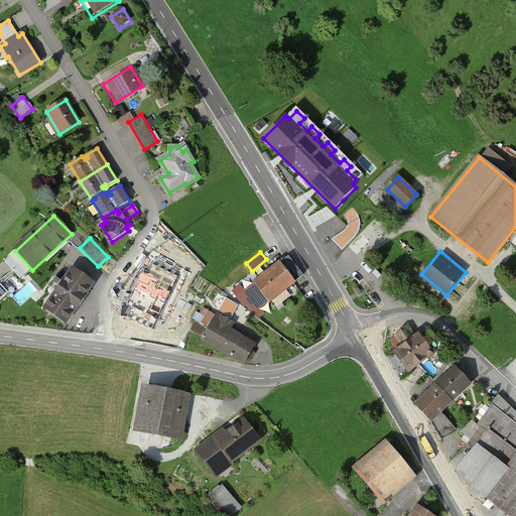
[(269,302),(304,275),(289,256),(254,282),(269,302)]
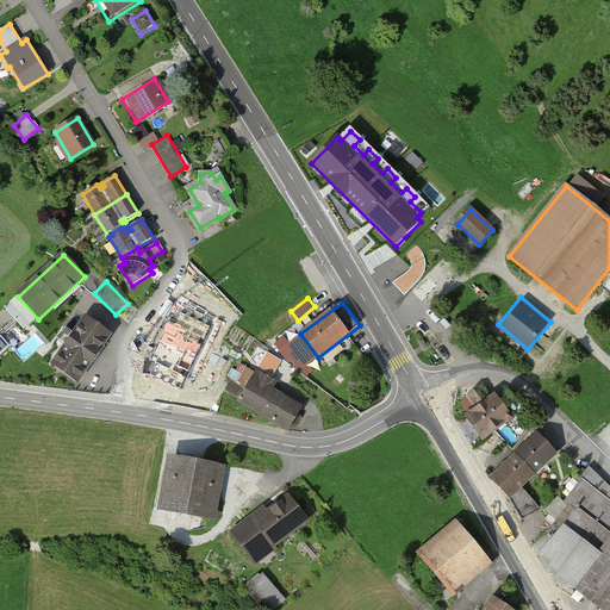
[(300,319),(306,327),(321,317),(315,309),(300,319)]
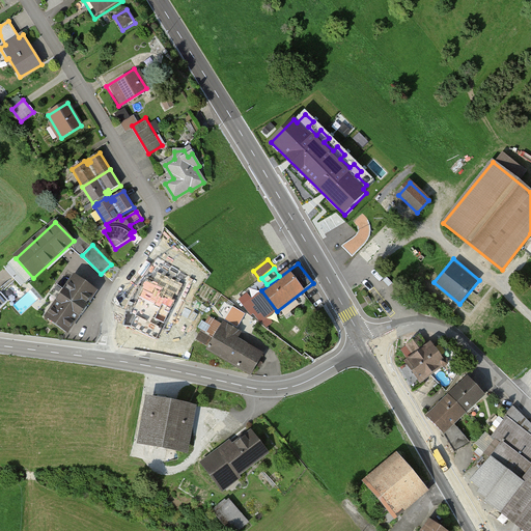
[(57,285),(38,311),(67,332),(95,292),(75,278),(65,291),(57,285)]
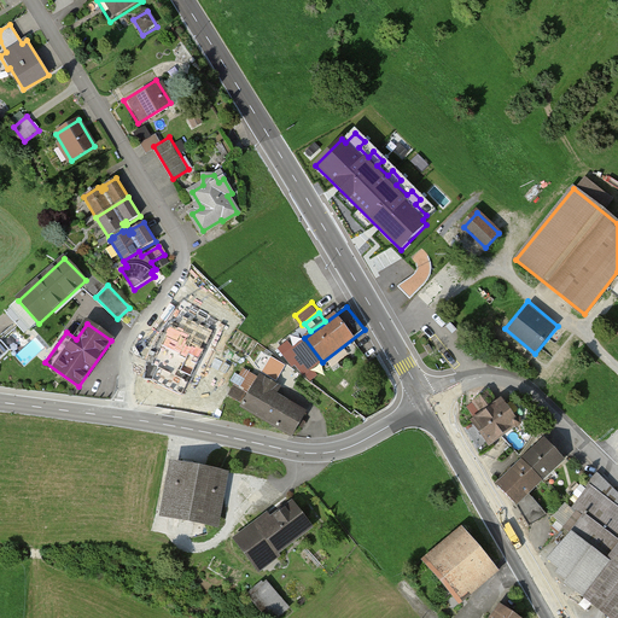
[(0,360),(10,351),(1,342),(0,342),(0,360)]
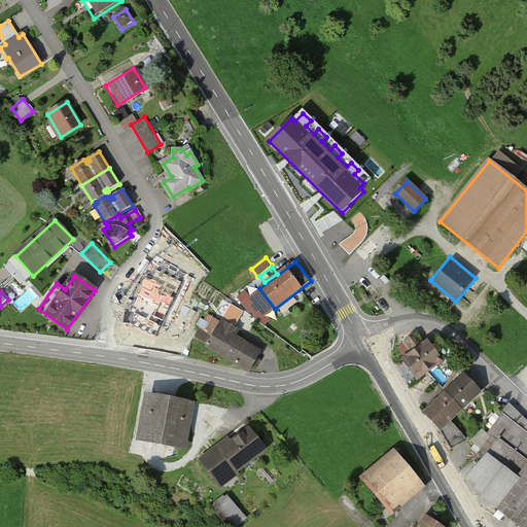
[(250,297),(245,291),(237,297),(249,314),(252,312),(259,321),(264,318),(248,299),(250,297)]
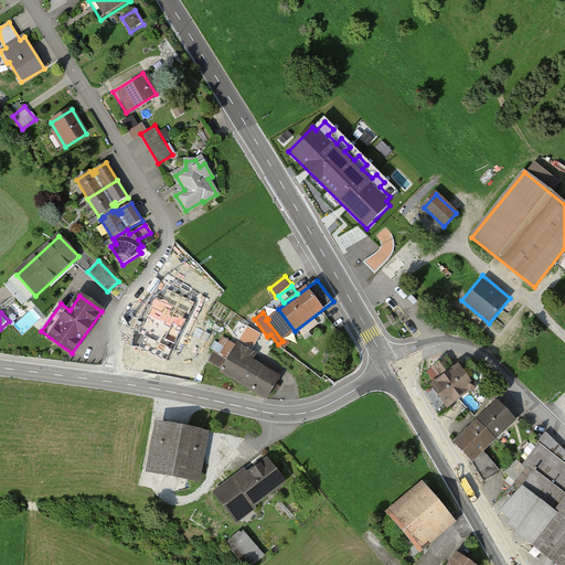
[(179,347),(172,364),(189,372),(201,343),(187,337),(182,348),(179,347)]
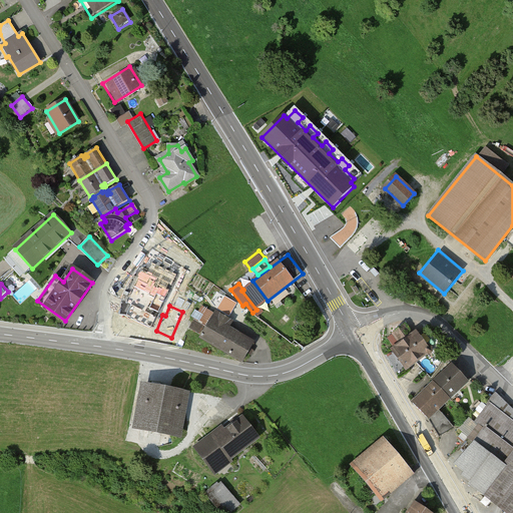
[(200,337),(242,362),(254,343),(212,318),(200,337)]
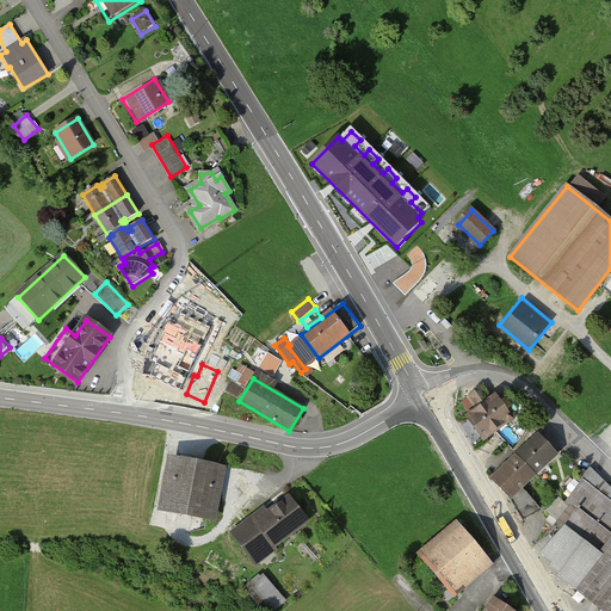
[(244,389),(232,382),(226,392),(238,399),(244,389)]
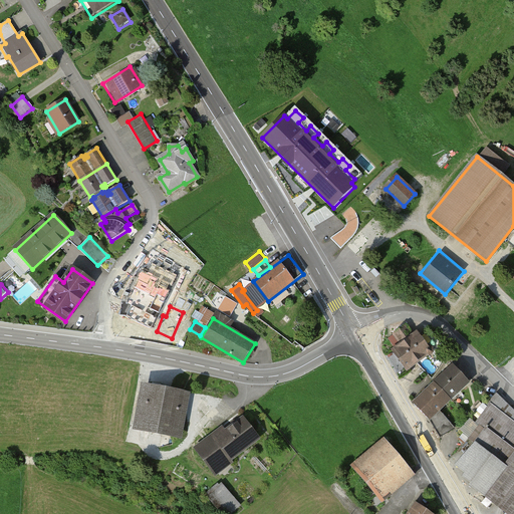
[(390,338),(396,347),(401,343),(402,345),(394,351),(407,369),(427,354),(429,355),(433,352),(433,348),(428,346),(426,348),(417,335),(414,336),(407,326),(390,338)]
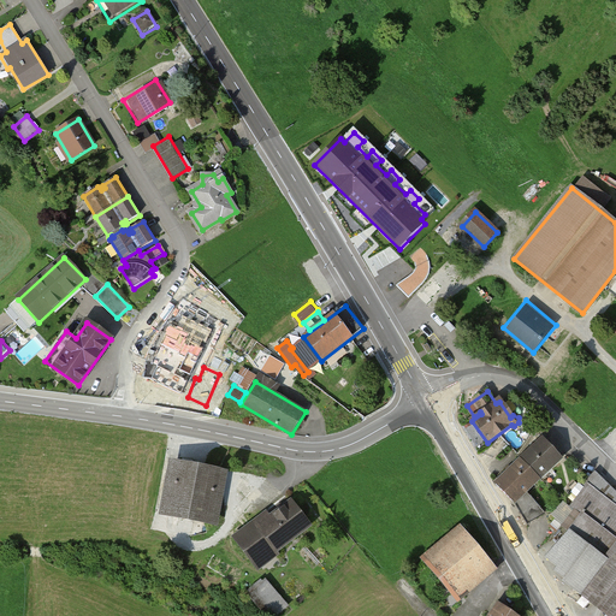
[(544,439),(522,460),(539,478),(562,458),(544,439)]
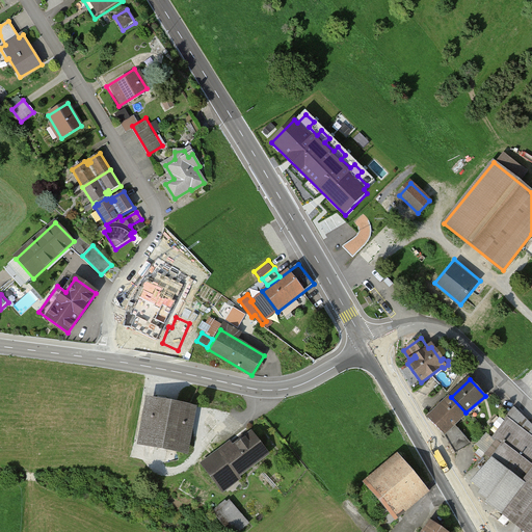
[(451,397),(428,419),(445,434),(466,413),(451,397)]
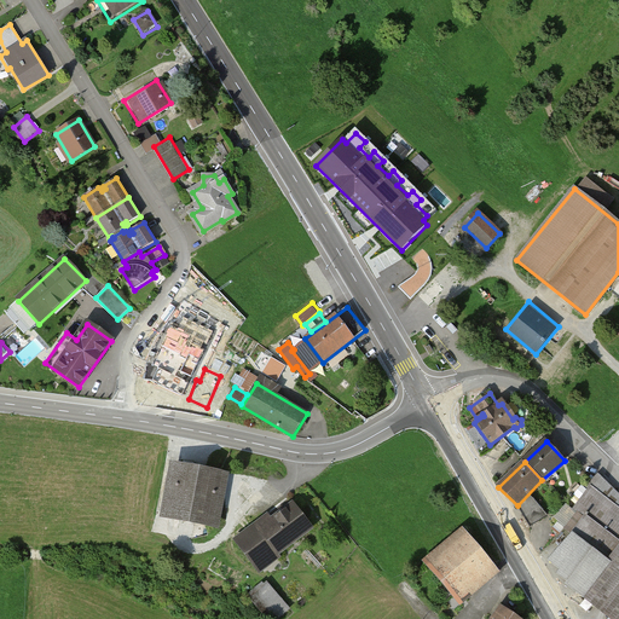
[(210,525),(220,474),(180,468),(171,519),(210,525)]
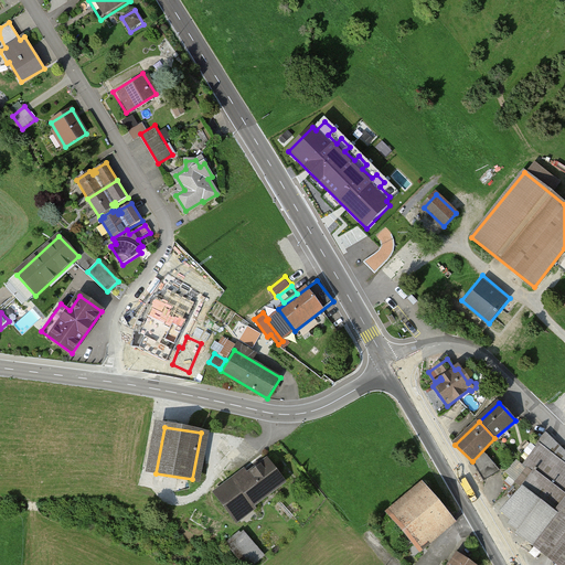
[(519,533),(532,544),(564,500),(564,466),(540,447),(525,464),(530,467),(515,482),(523,489),(503,512),(514,521),(511,524),(520,532),(519,533)]
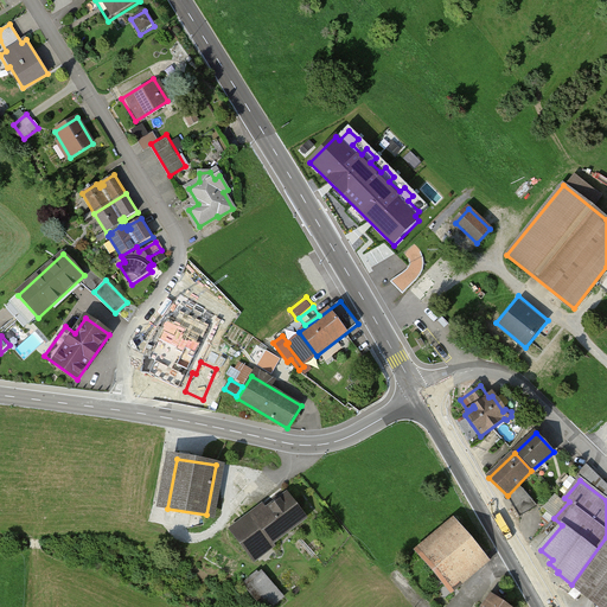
[(288,487),(232,528),(254,557),(310,516),(288,487)]
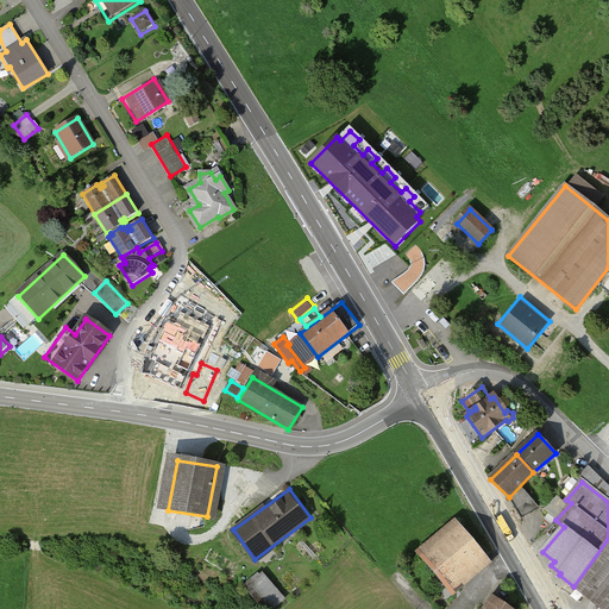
[(489,553),(458,518),(420,548),(451,585),(489,553)]
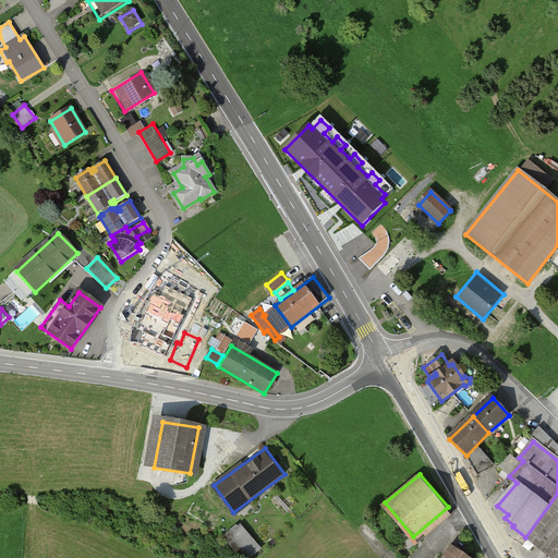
[(490,499),(496,504),(508,490),(502,486),(490,499)]
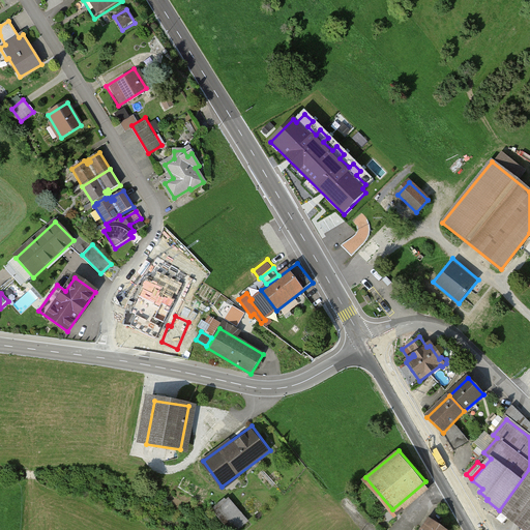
[(526,529),(529,529),(529,470),(500,509),(526,529)]
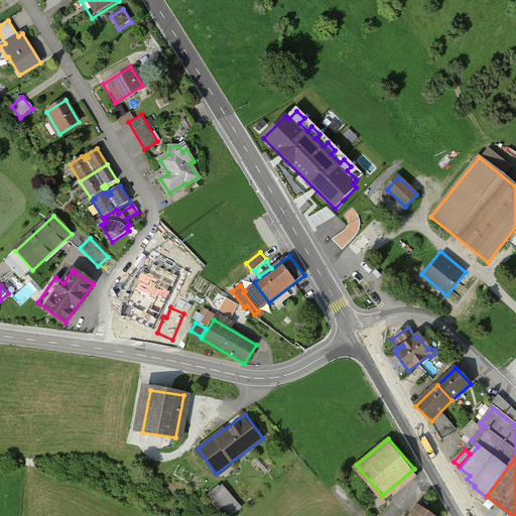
[(227,515),(238,507),(220,487),(203,502),(215,515),(227,515)]
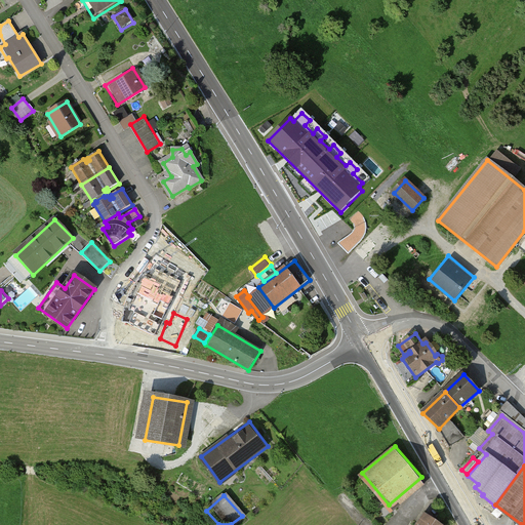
[(447,524),(423,509),(412,524),(447,524)]
